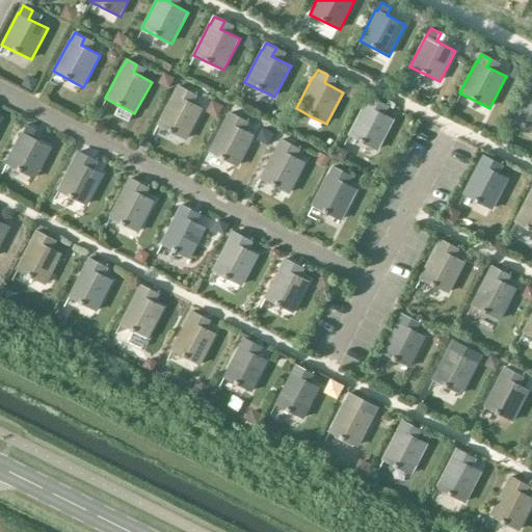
[(526,86),(510,117),(509,118),(531,130),(531,80),(527,87),(526,86)]
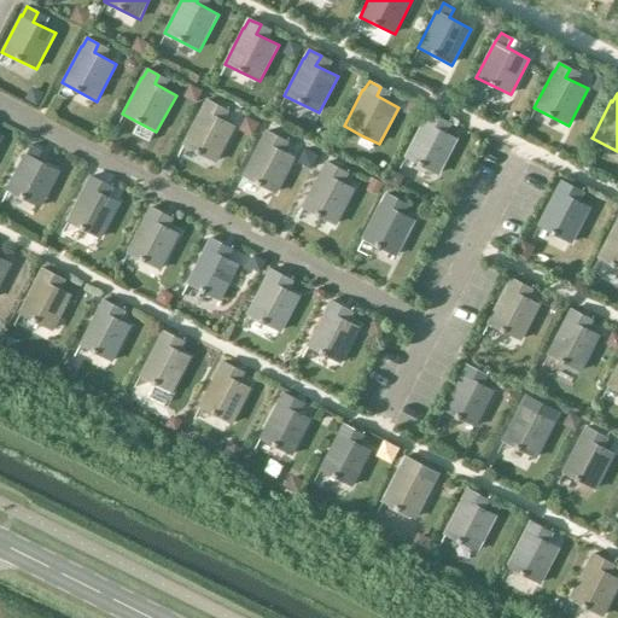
[(202,109),(187,136),(182,145),(216,163),(235,126),(214,115),(219,106),(207,100),(203,109),(202,109)]
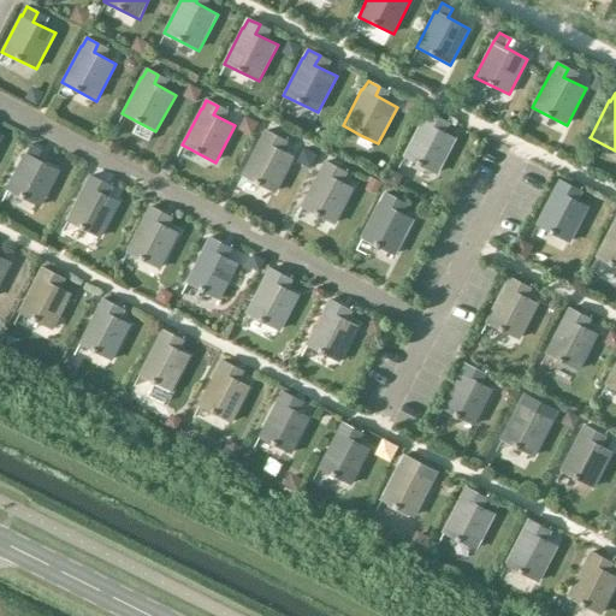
[(421,120),(403,157),(438,175),(457,138),(434,126),(439,118),(427,112),(422,120),(421,120)]
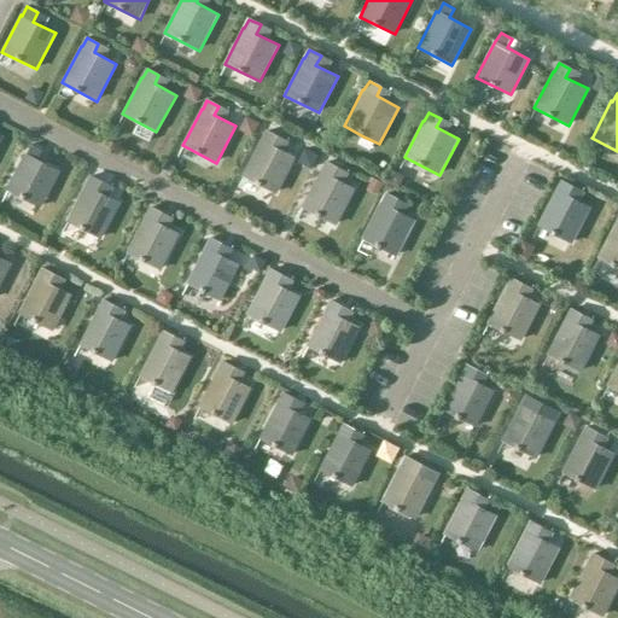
[(262,140),(243,176),(277,193),(295,157),(274,146),(278,136),(267,132),(262,140)]
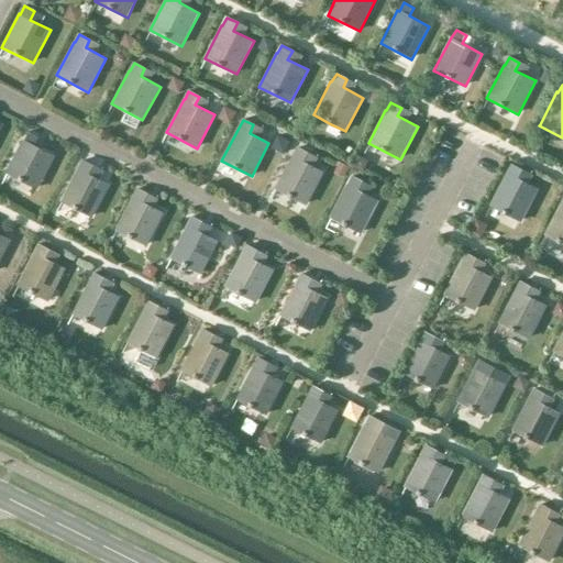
[(23,140),(6,173),(36,189),(55,156),(35,145),(39,138),(28,132),(24,140),(23,140)]
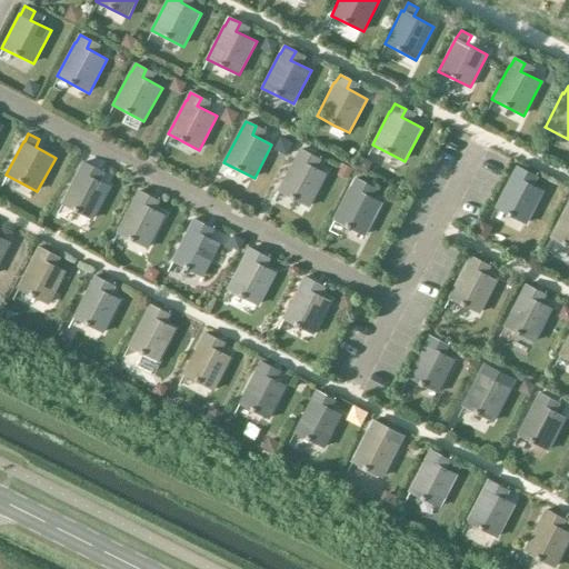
[(296,157),(278,191),(309,207),(328,173),(307,162),(311,155),(301,149),(297,158),(296,157)]
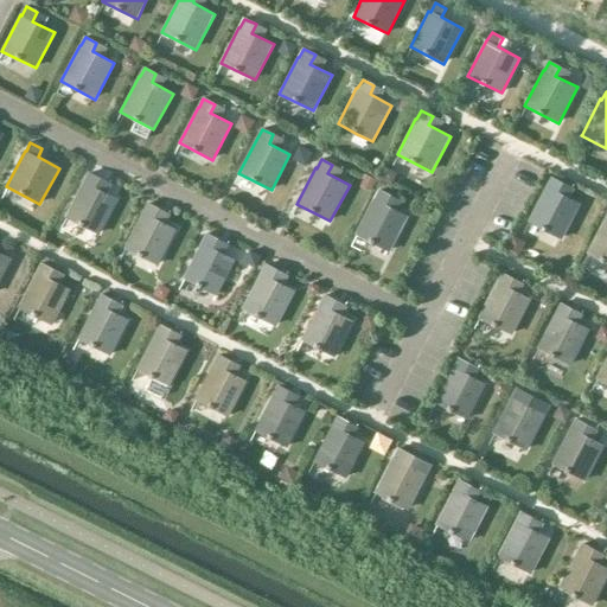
[(83,181),(65,218),(100,235),(119,199),(97,187),(101,179),(90,173),(84,181),(83,181)]
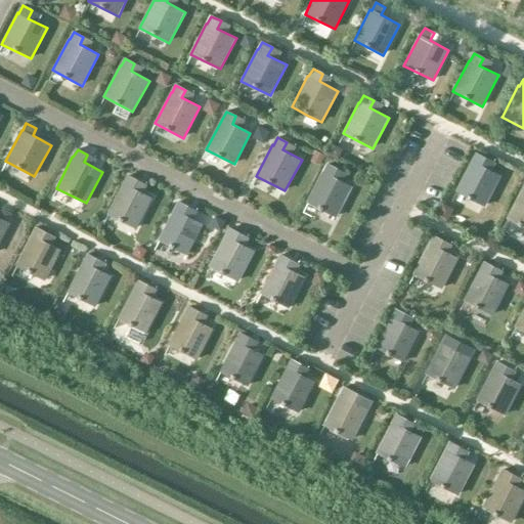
[(472,161),(455,191),(484,207),(500,176),(482,166),(486,159),(477,154),(472,161)]
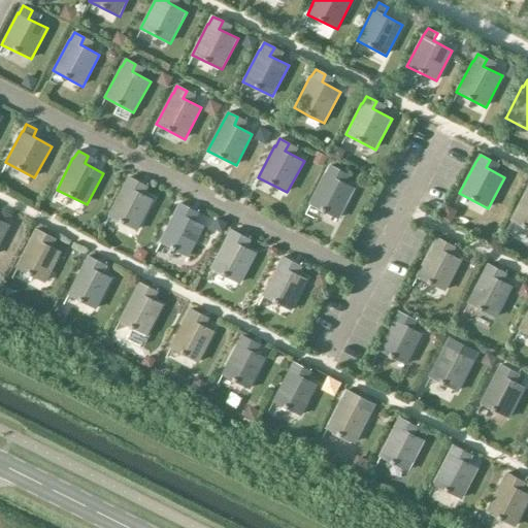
[(325,172),(308,204),(338,220),(355,188),(336,178),(340,171),(330,166),(326,173),(325,172)]
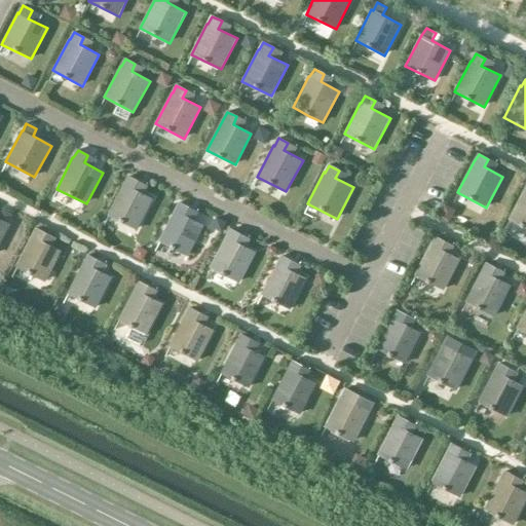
[(124,183),(108,215),(137,230),(153,199),(135,189),(139,182),(129,177),(125,184),(124,183)]
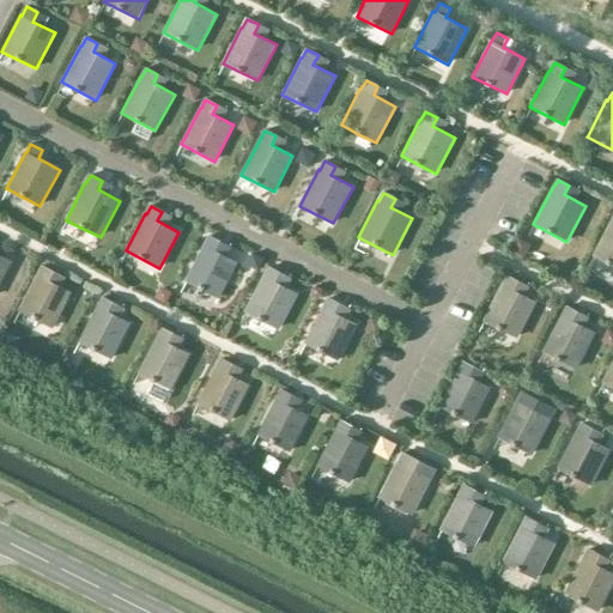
[(612,219),(593,255),(612,266),(612,217),(612,219)]
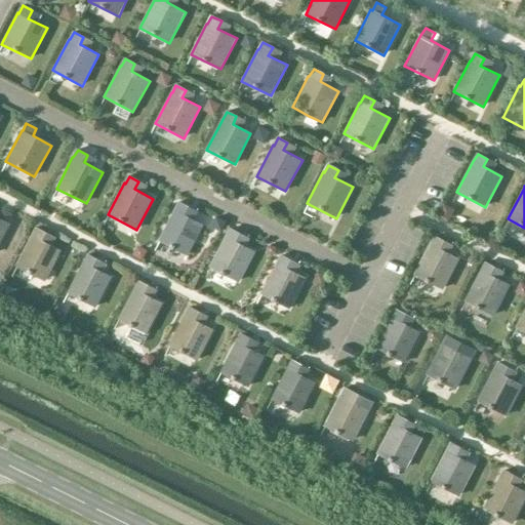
[(174,210),(159,241),(188,255),(204,225),(186,215),(189,207),(179,202),(175,210),(174,210)]
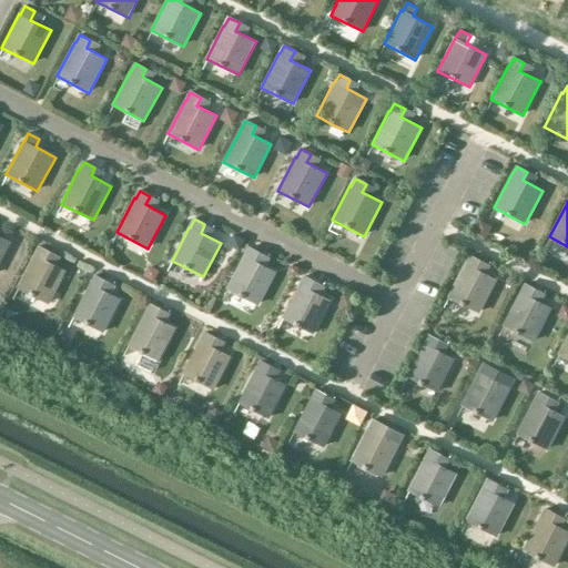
[(0,260),(10,242),(0,236),(0,260)]
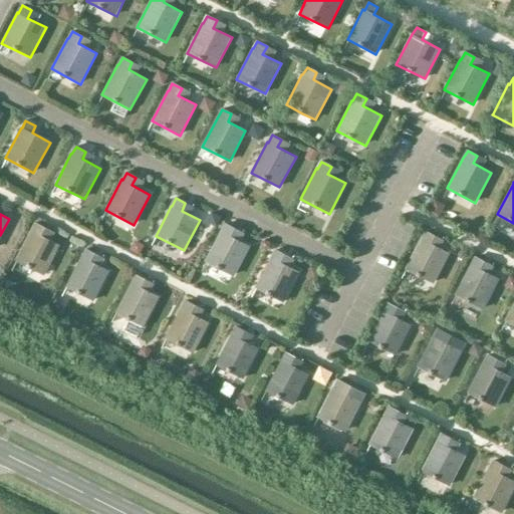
[(32,231),(17,261),(42,274),(58,244),(42,235),(45,228),(36,223),(32,230),(32,231)]
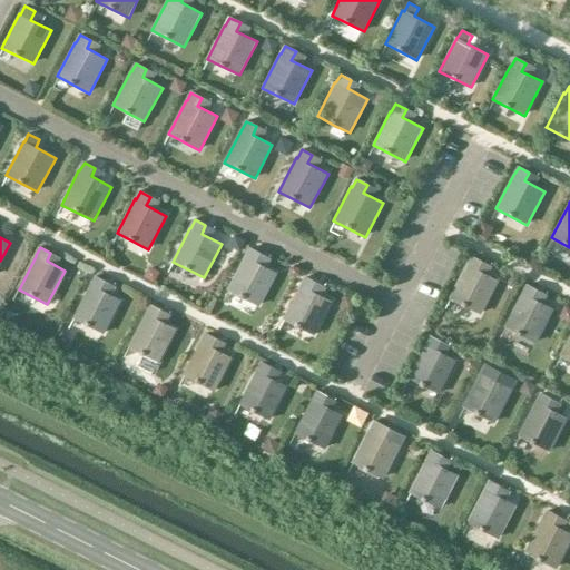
[(245,256),(227,290),(259,306),(277,273),(256,262),(261,254),(251,248),(246,256),(245,256)]
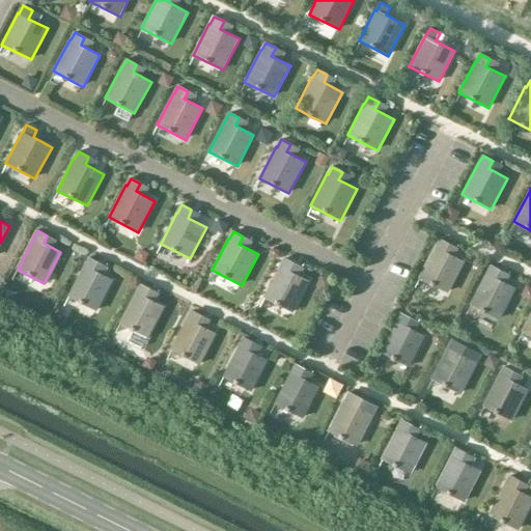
[(435,246),(418,278),(447,292),(464,261),(445,251),(449,244),(440,239),(436,246),(435,246)]
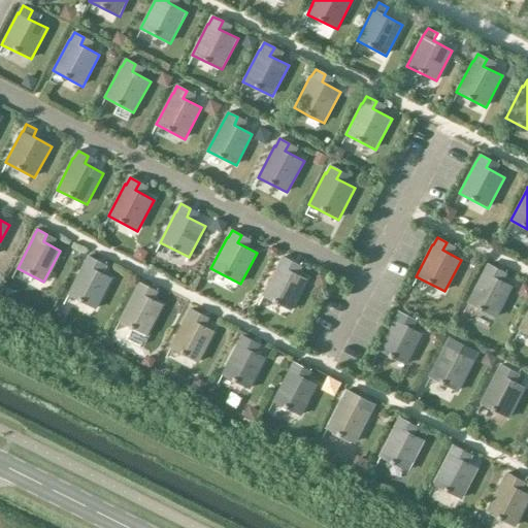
[(85,264),(69,296),(95,308),(111,277),(94,268),(97,261),(89,256),(85,263),(85,264)]
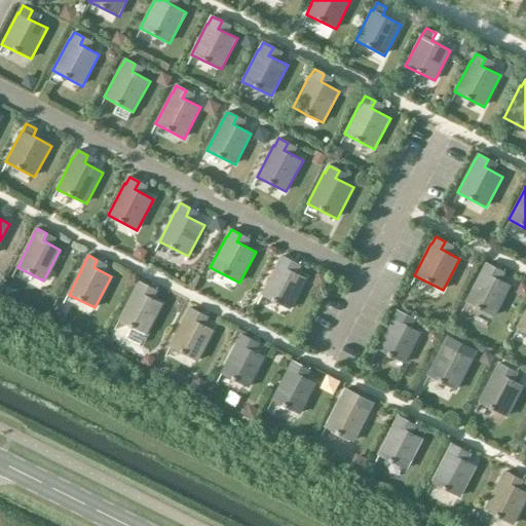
[(277,263),(261,295),(290,309),(306,278),(288,268),(292,261),(282,256),(277,263)]
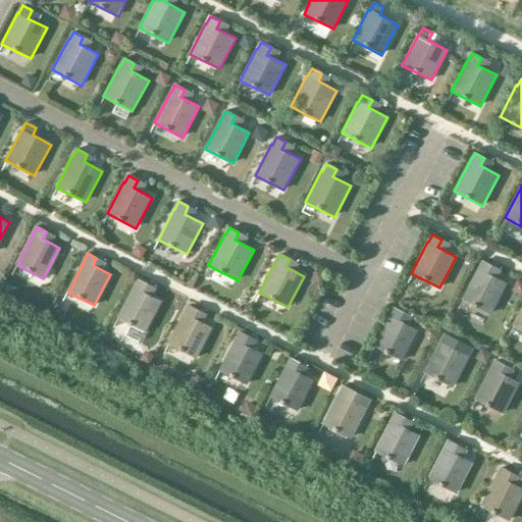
[(477,268),(462,299),(491,314),(508,283),(488,273),(492,266),(482,261),(478,268),(477,268)]
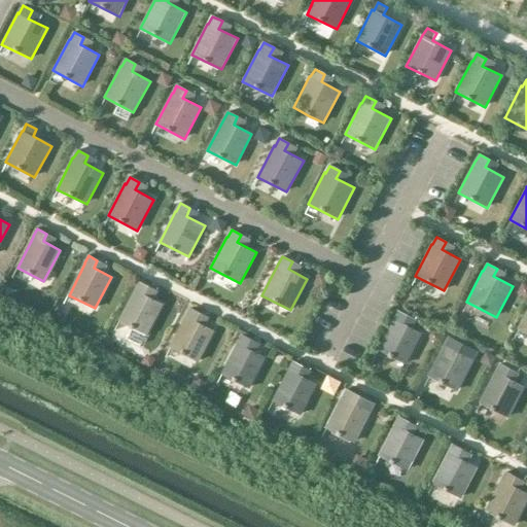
[(135,289),(136,289),(119,321),(145,335),(163,304),(145,294),(149,287),(139,282),(135,289)]
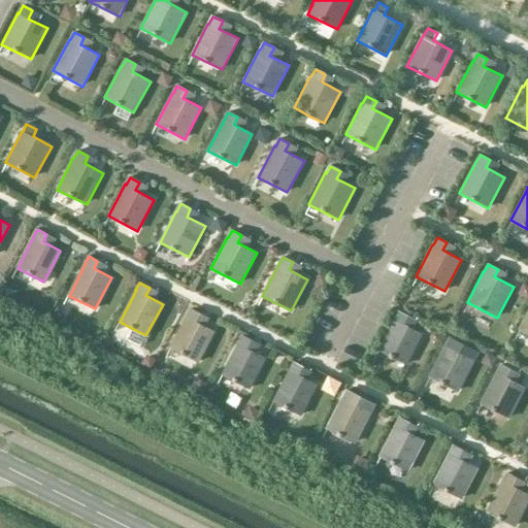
[(187,317),(188,318),(171,349),(197,362),(213,331),(196,321),(200,315),(191,308),(187,317)]
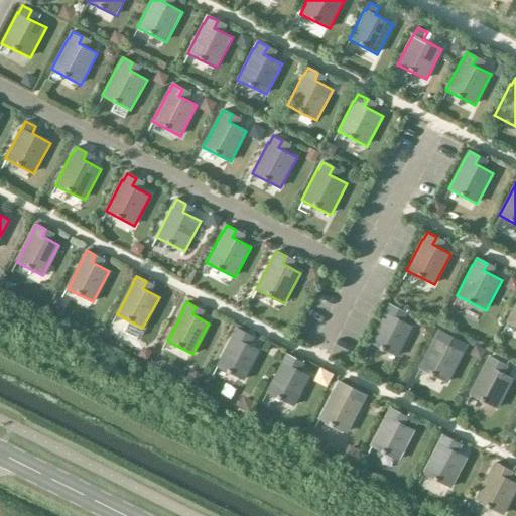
[(385,311),(369,343),(397,357),(413,327),(395,316),(398,309),(389,304),(385,311)]
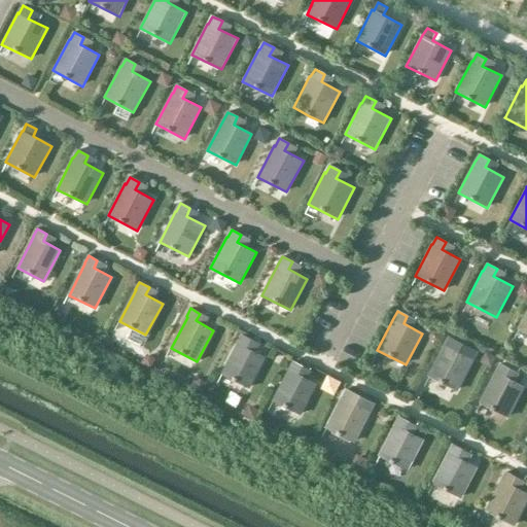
[(526,311),(518,328),(526,334),(526,311)]
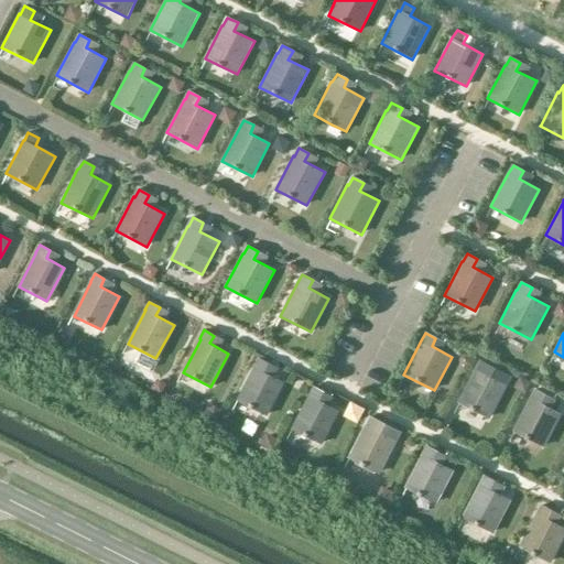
[(253,367),(255,367),(238,401),(266,414),(283,381),(264,371),(269,364),(259,359),(253,367)]
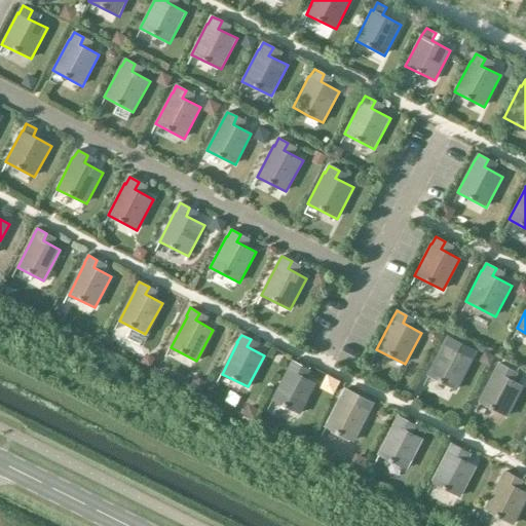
[(443,343),(427,375),(456,390),(473,360),(454,349),(457,342),(448,337),(444,344),(443,343)]
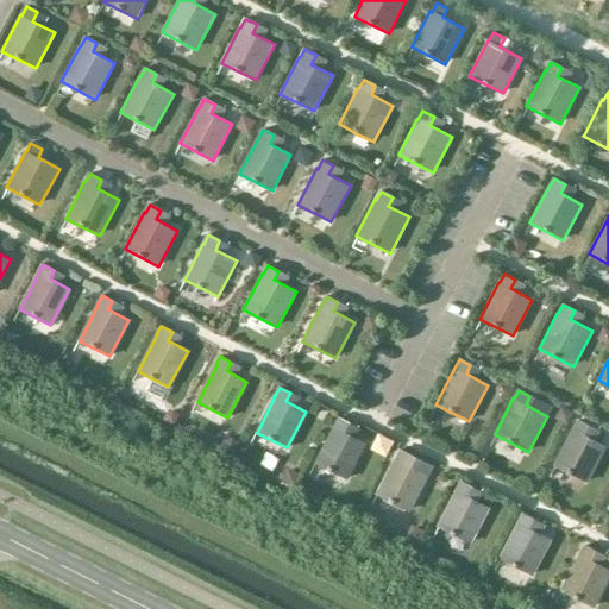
[(334,427),(336,427),(316,464),(345,478),(364,443),(345,433),(350,424),(339,418),(334,427)]
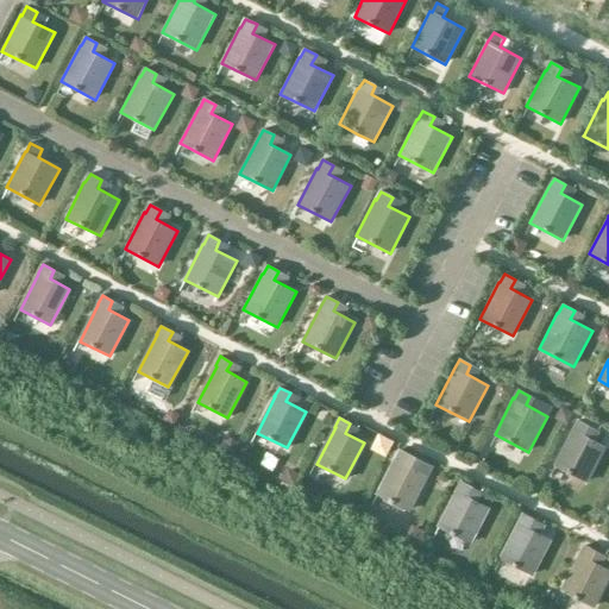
[(572,429),(553,465),(588,483),(606,447),(585,435),(589,427),(578,421),(573,429),(572,429)]
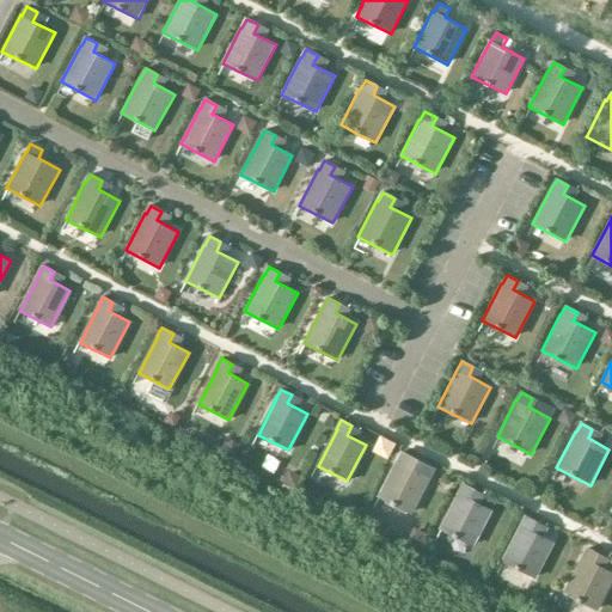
[(397,460),(398,461),(379,497),(409,513),(428,477),(408,466),(414,458),(402,452),(397,460)]
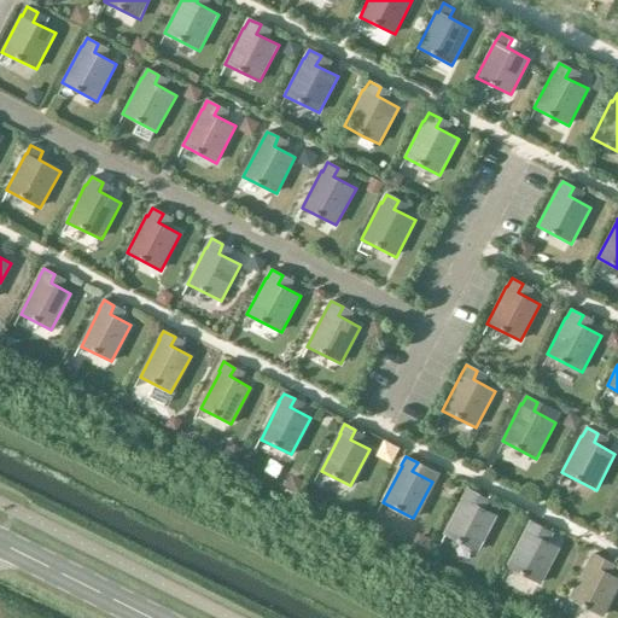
[(468,489),(464,499),(445,535),(477,551),(495,514),(476,503),(479,495),(468,489)]
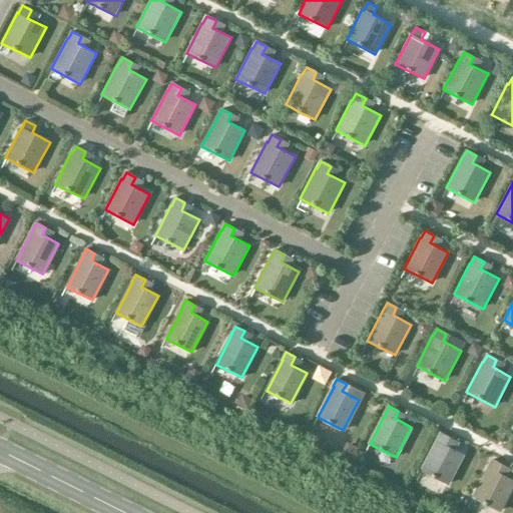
[(437,441),(421,471),(448,484),(463,454),(446,445),(450,438),(441,433),(437,441)]
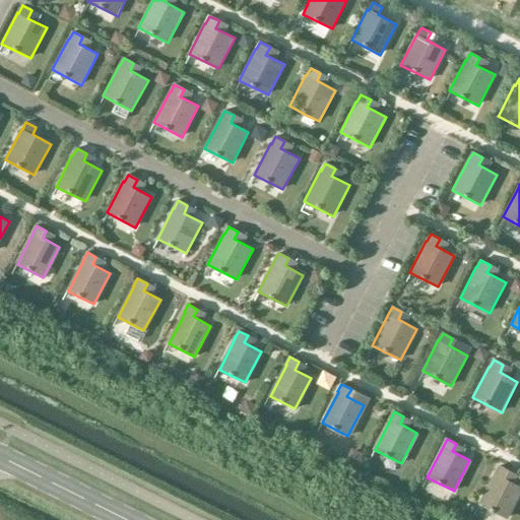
[(495,473),(496,473),(479,505),(506,518),(519,491),(519,485),(505,478),(510,471),(500,466),(495,473)]
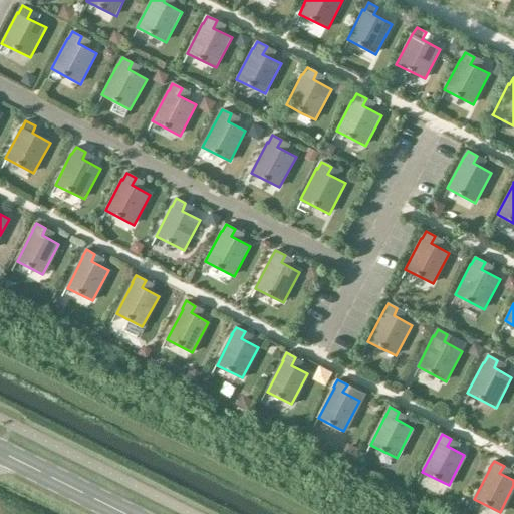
All buildings are outlined.
